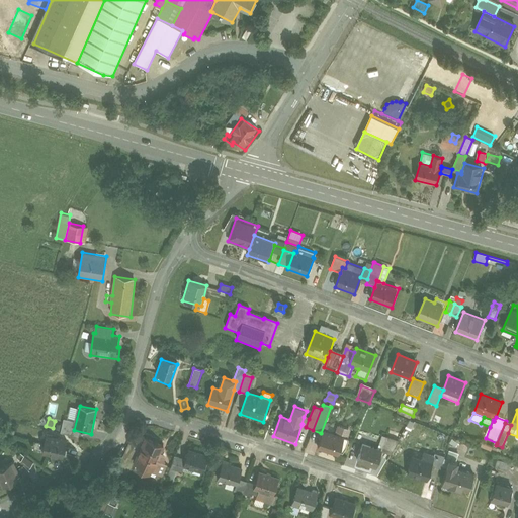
[(338,427),(335,434),(345,437),(348,438),(351,431),(338,427)]
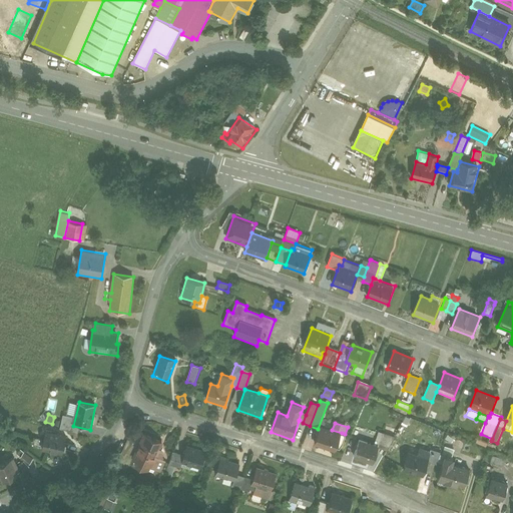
[(315,446),(336,452),(338,445),(342,433),(332,430),(321,427),(319,433),(317,439),(315,446)]
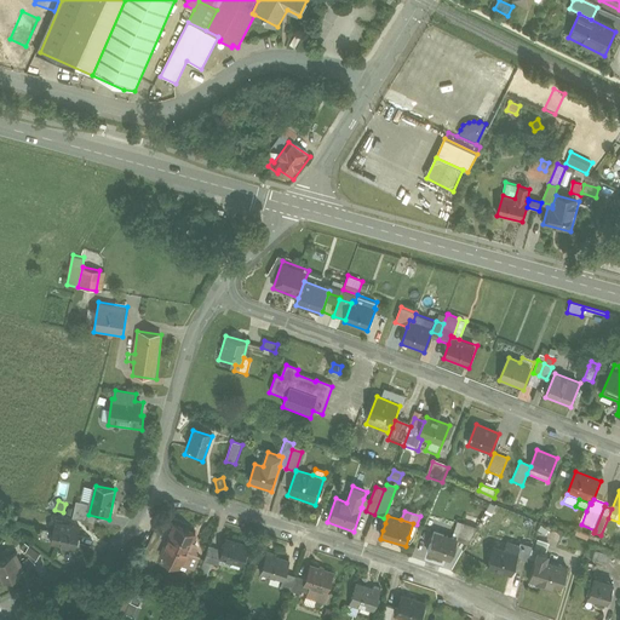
[(81,527),(53,521),(51,532),(53,532),(51,546),(76,551),(81,527)]
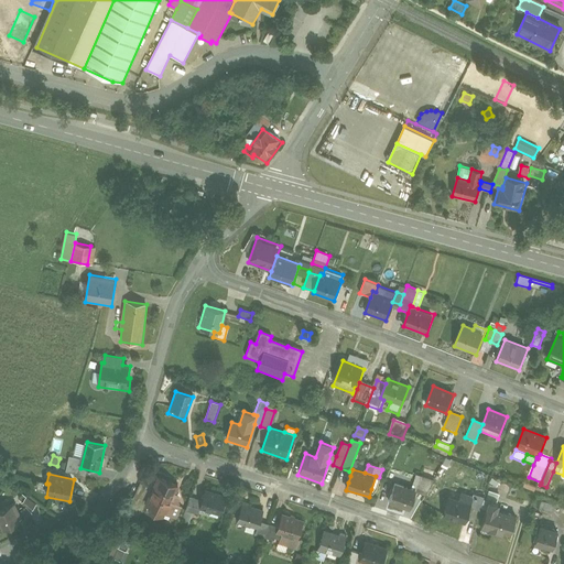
[(433,479),(418,475),(411,488),(416,489),(415,492),(425,495),(433,479)]
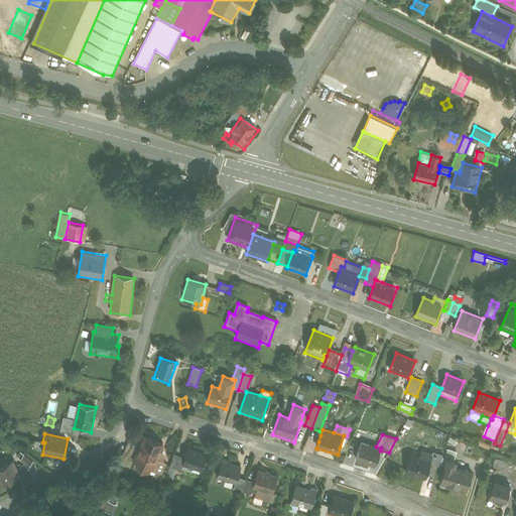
[(347,436),(344,435),(340,447),(345,449),(349,437),(347,436)]
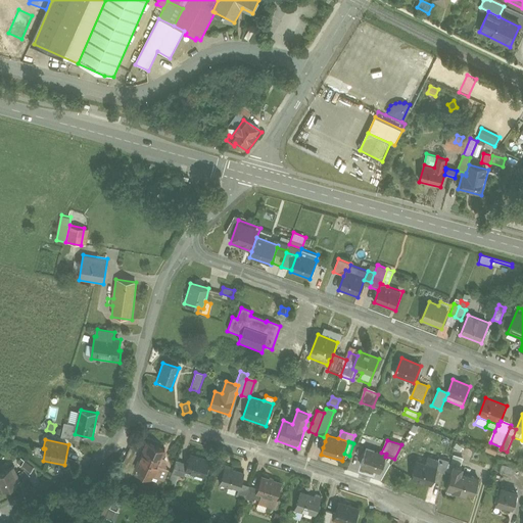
[(164,452),(147,443),(135,470),(138,472),(136,476),(151,482),(152,478),(161,458),(164,452)]
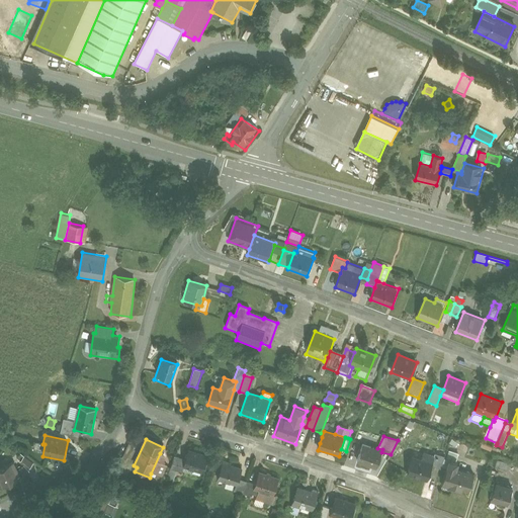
[(375,468),(381,452),(382,449),(377,448),(363,444),(355,461),(375,468)]
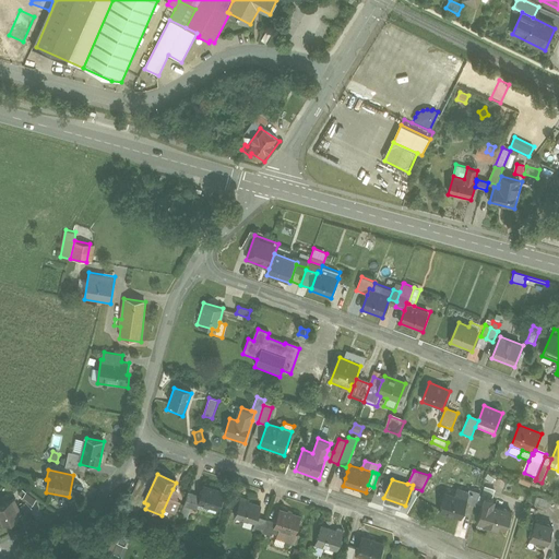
[(200,498),(198,506),(217,512),(224,494),(204,486),(200,498)]
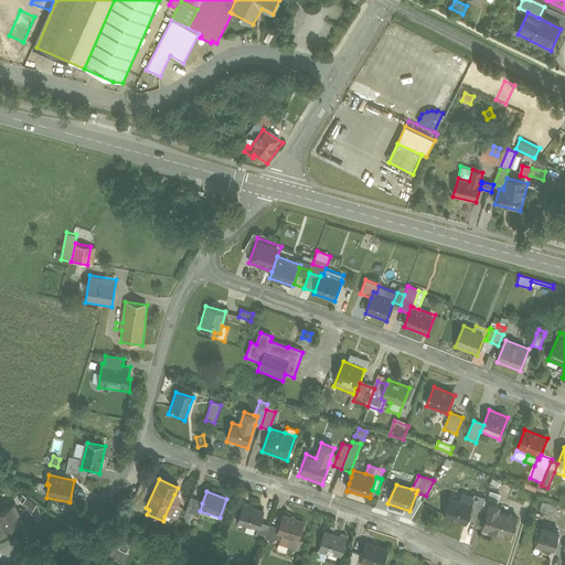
[(483,507),(489,509),(491,501),(498,503),(501,496),(488,492),(483,507)]
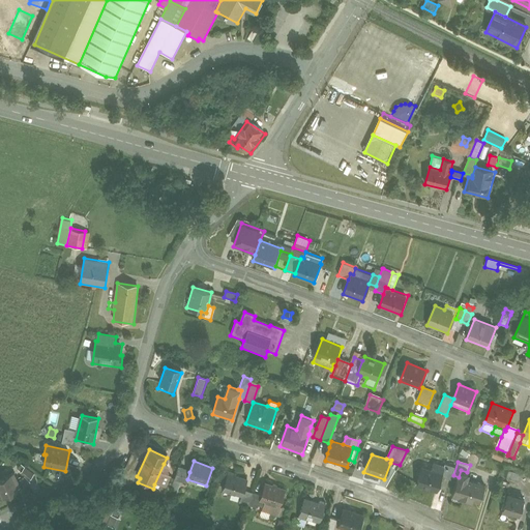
[(174,469),(164,464),(154,484),(166,490),(174,469)]
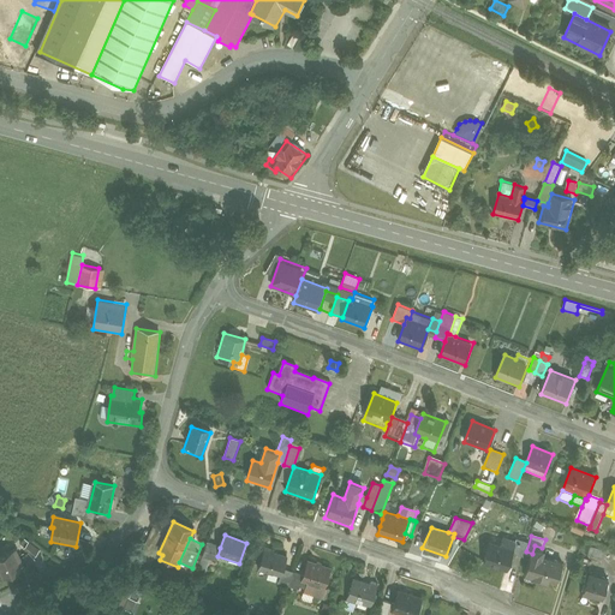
[(517,539),(513,549),(512,554),(523,557),(527,543),(517,539)]
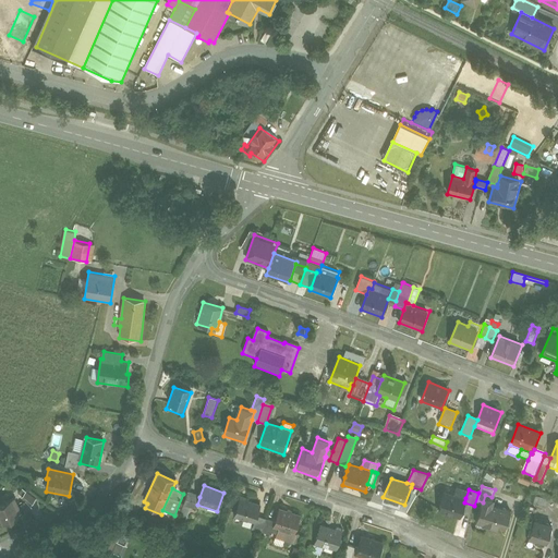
[(23,497),(32,506),(37,499),(28,490),(23,497)]
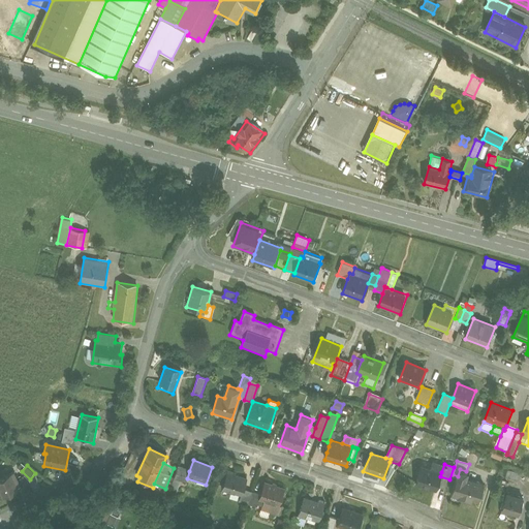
[(415,483),(414,485),(436,491),(440,476),(441,472),(421,466),(415,483)]
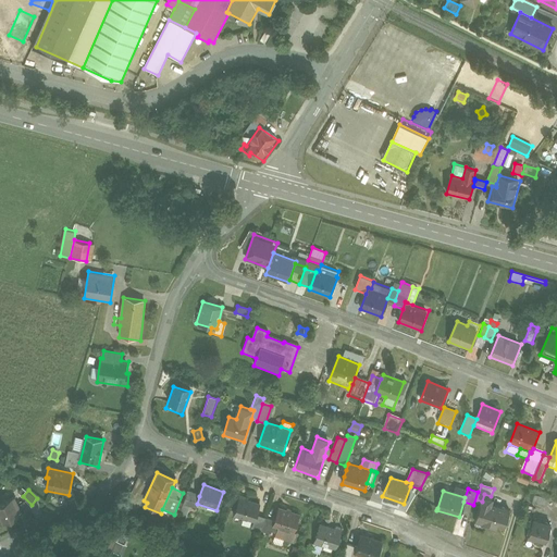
[(197,504),(199,496),(188,492),(183,506),(195,510),(197,504)]
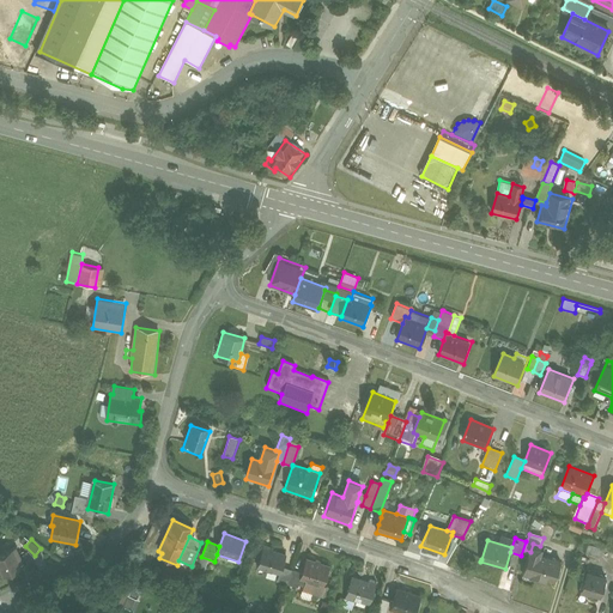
[(530,552),(523,572),(530,575),(529,576),(547,582),(548,580),(556,582),(562,562),(542,556),(545,547),(540,546),(533,544),(530,552)]
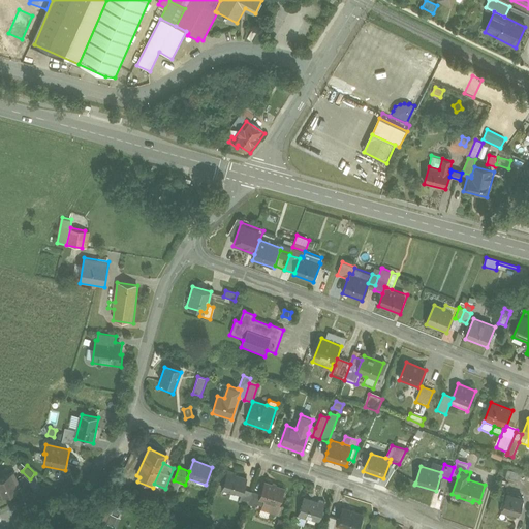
[(522,474),(506,469),(504,477),(519,481),(522,474)]
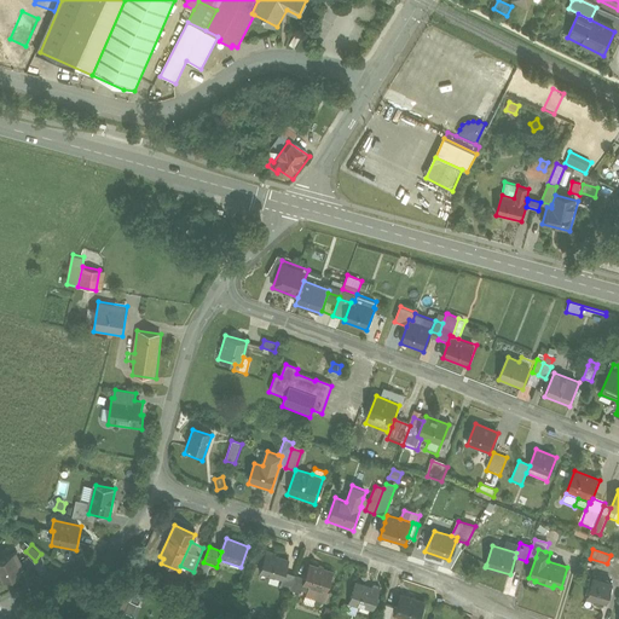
[(290,560),(267,554),(259,576),(283,583),(285,574),(290,560)]
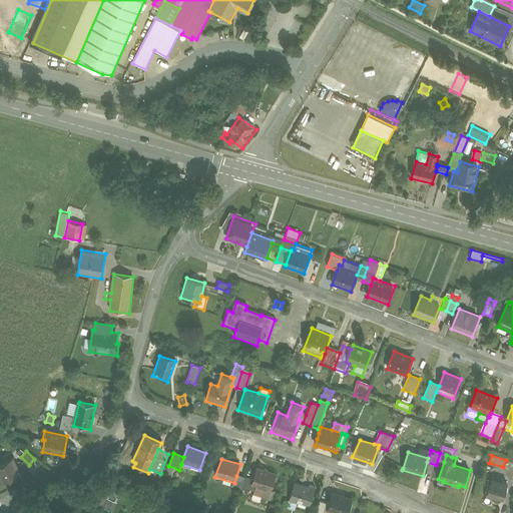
[(2,464),(0,465),(0,477),(3,484),(18,478),(10,461),(7,462),(5,460),(1,462),(2,464)]
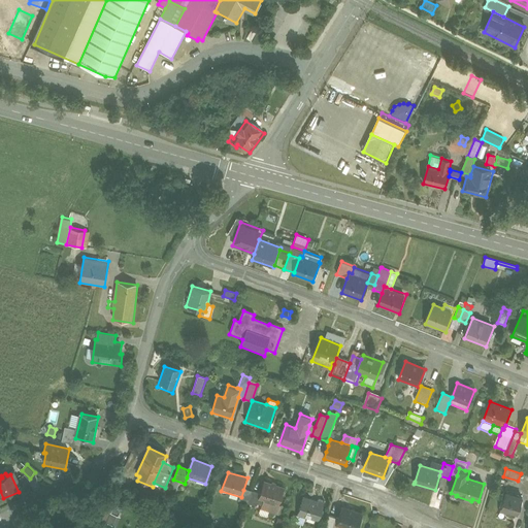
[(285,489),(264,483),(260,495),(258,501),(264,502),(279,507),(285,489)]
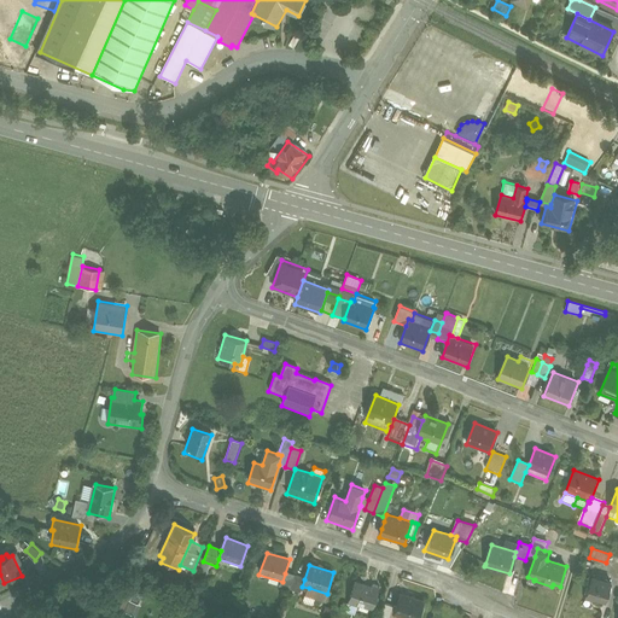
[(295,576),(285,573),(283,582),(281,588),(290,592),(295,576)]
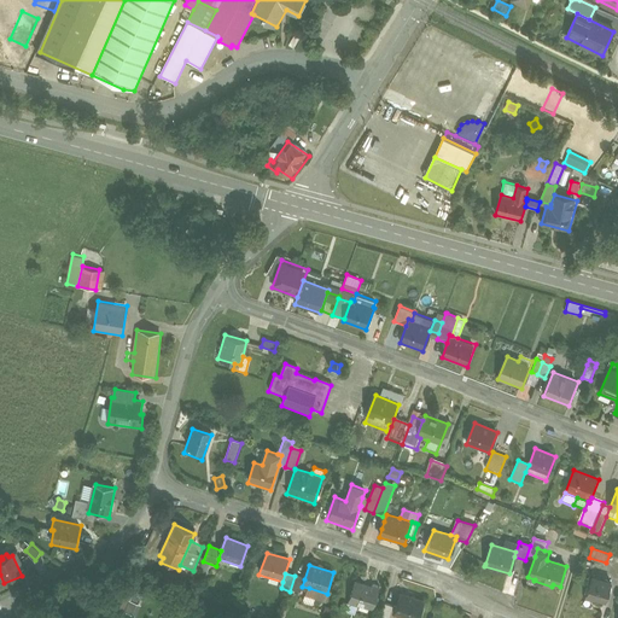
[(304,579),(295,576),(290,592),(299,594),(302,587),(304,579)]
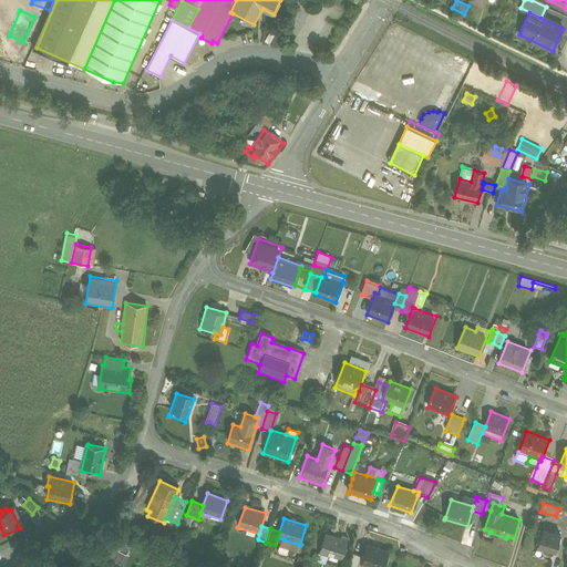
[(537,548),(556,554),(562,535),(543,529),(540,537),(538,537),(536,544),(538,545),(537,548)]
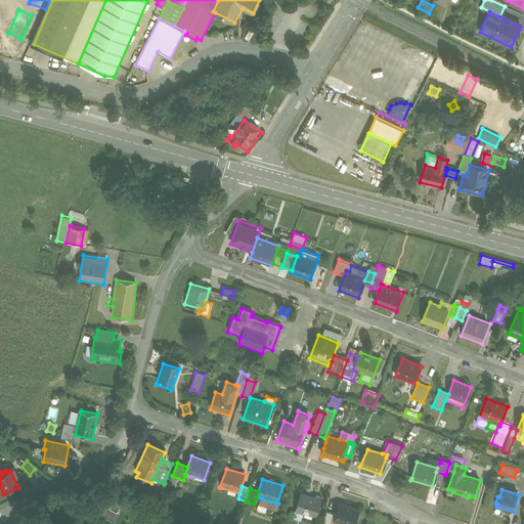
[(322,499),(301,493),(296,512),(316,518),(318,512),(320,513),(322,508),(319,507),(322,499)]
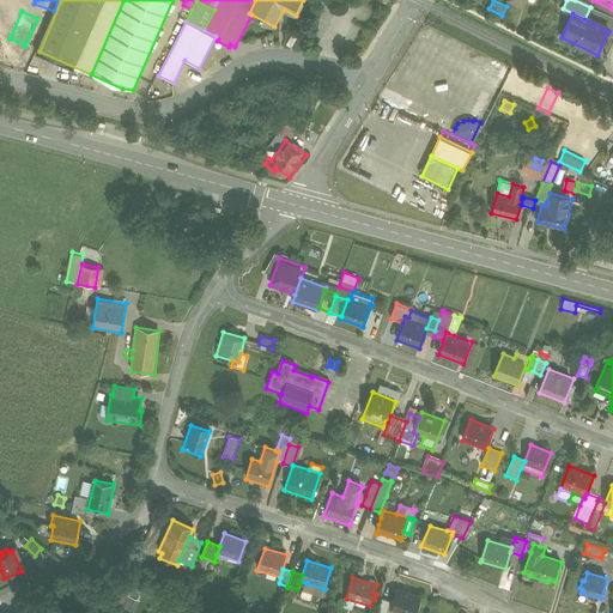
[(325,589),(307,583),(303,593),(314,595),(323,599),(327,589),(325,589)]
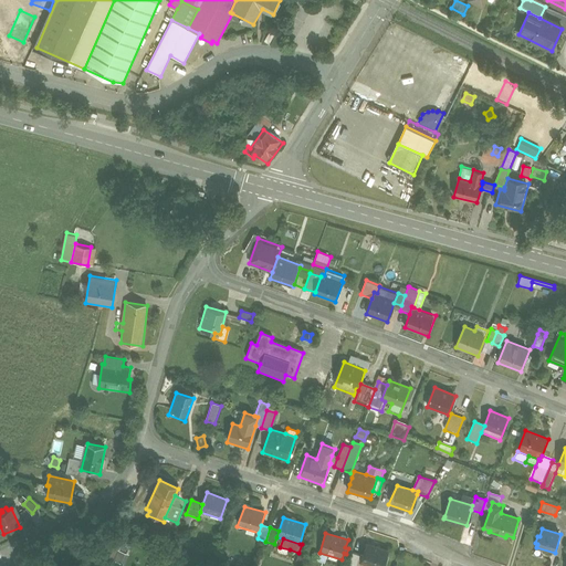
[(364,557),(362,565),(366,565),(386,565),(390,556),(388,556),(389,551),(368,544),(364,557)]
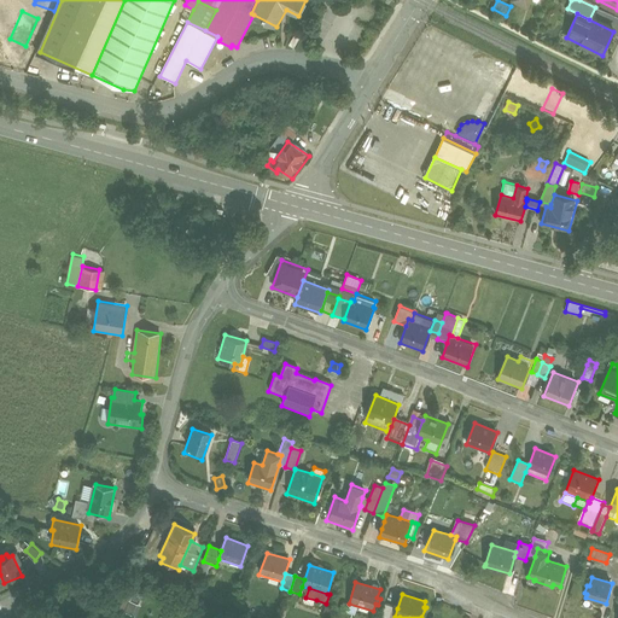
[(305,598),(303,606),(313,608),(316,600),(305,598)]
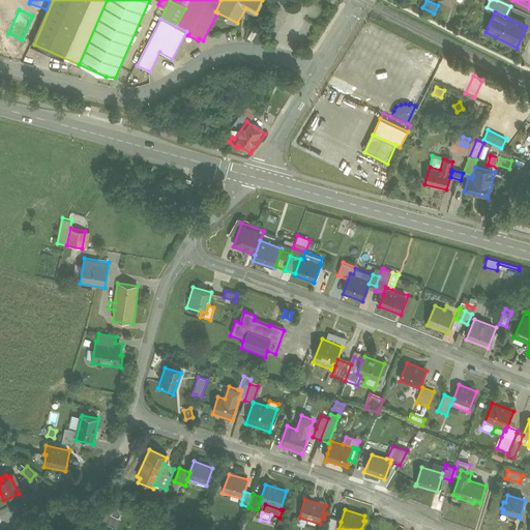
[(122,519),(113,513),(108,524),(117,528),(122,519)]
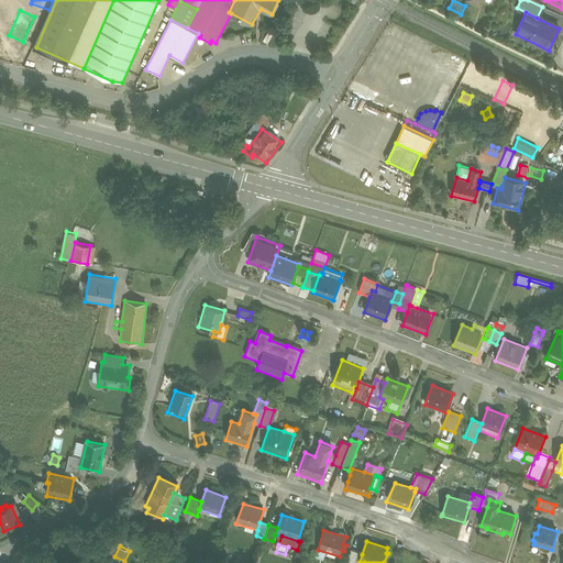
[(359,562),(360,562),(362,554),(352,551),(346,562),(359,562)]
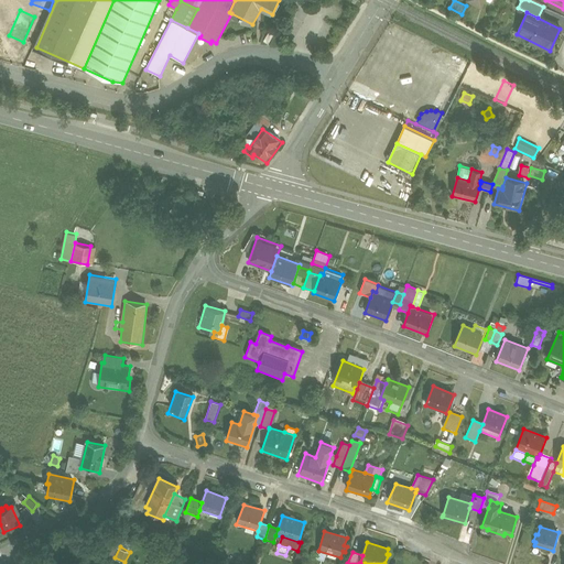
[(326,556),(317,553),(315,561),(324,563),(326,556)]
